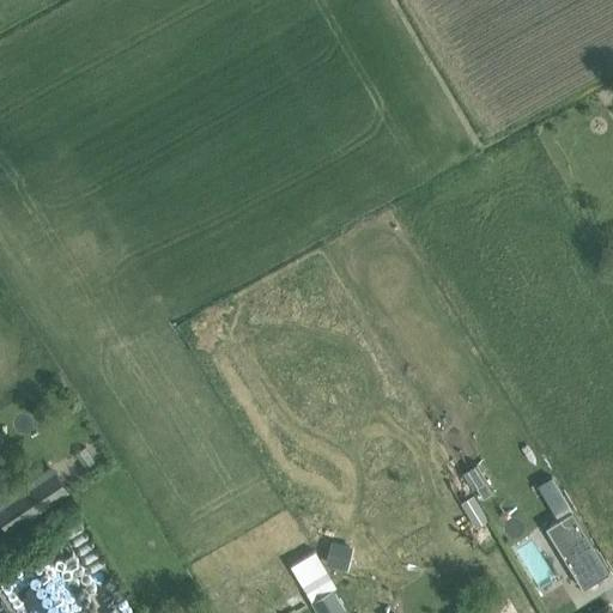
[(68,490),(54,468),(0,505),(0,514),(11,529),(68,490)]
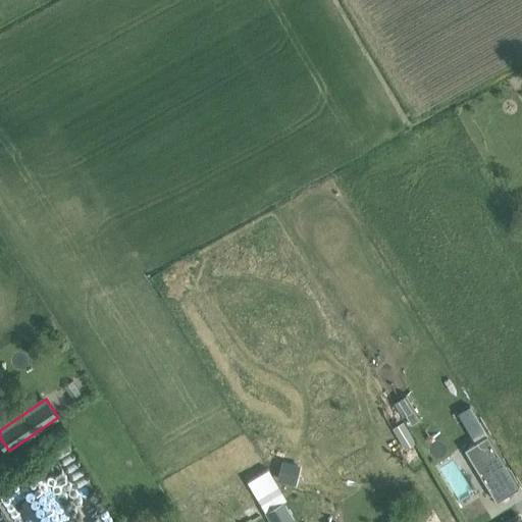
[(469,405),(457,413),(466,428),(478,420),(469,405)]
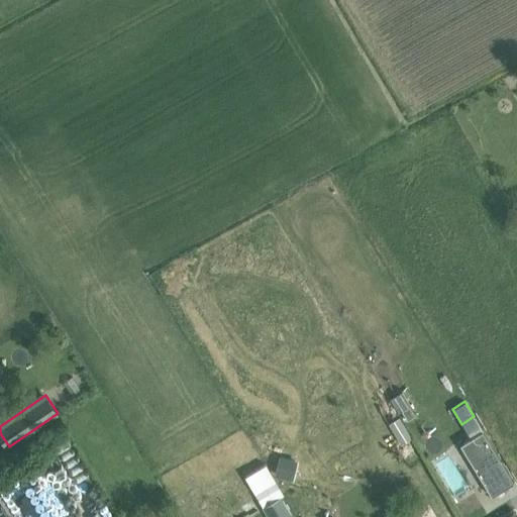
[(400,410),(407,421),(416,415),(410,404),(400,410)]
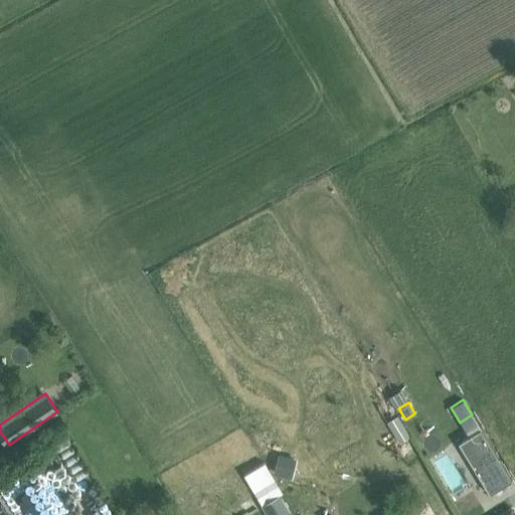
[(397,415),(386,421),(399,443),(409,437),(397,415)]
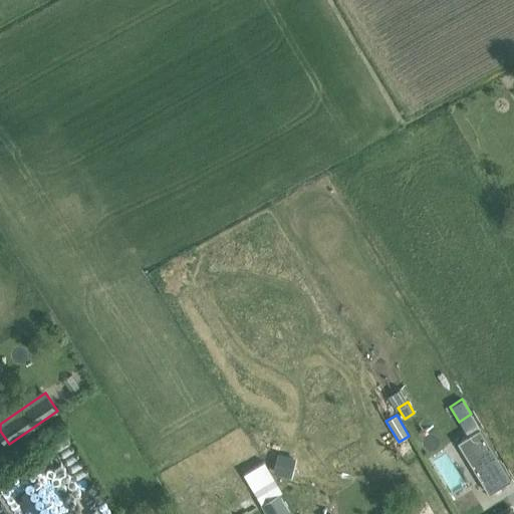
[(508,478),(475,424),(452,438),(485,492),(508,478)]
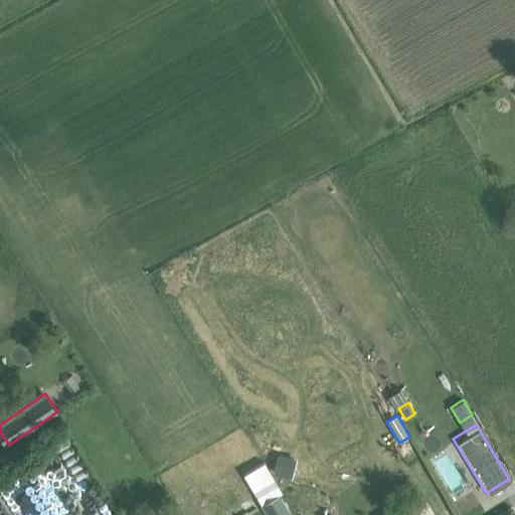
[(265,462),(243,475),(262,505),(266,502),(281,493),(283,492),(265,462)]
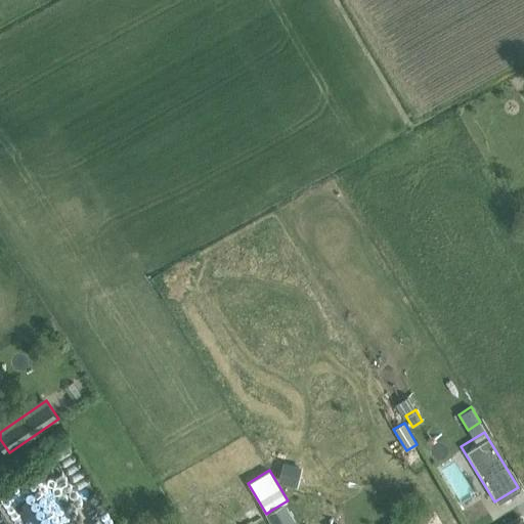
[(270,511),(266,514),(272,523),(298,523),(286,501),(270,511)]
